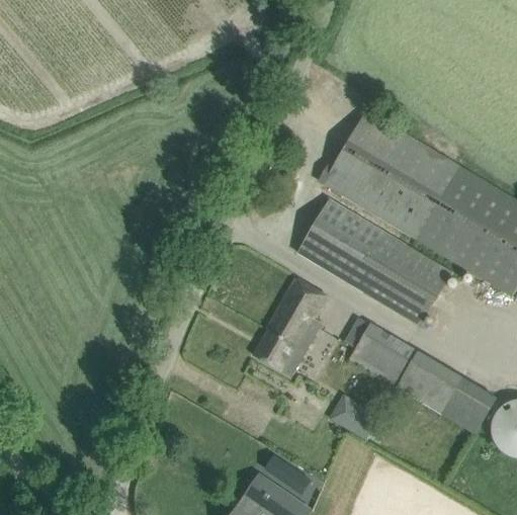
[(323,182),(340,192),(511,294),(516,285),(516,199),(366,109),(323,182)]
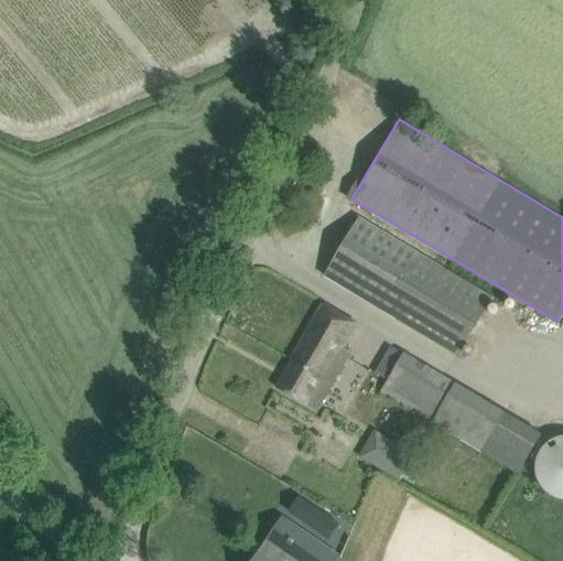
[(320,273),(455,353),(489,297),(354,216),(320,273)]
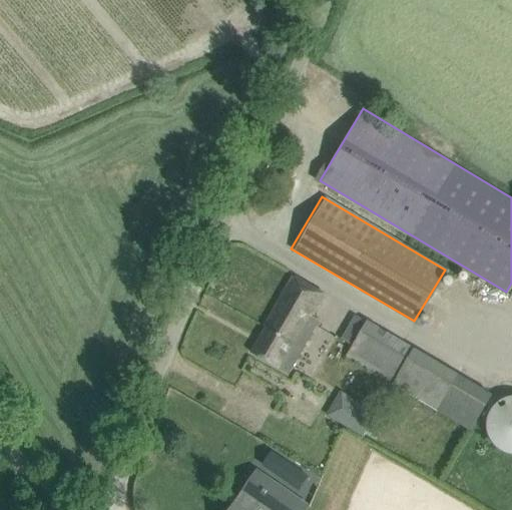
[(308,319),(324,292),(293,274),(264,324),(266,325),(250,351),(285,371),(314,322),(308,319)]
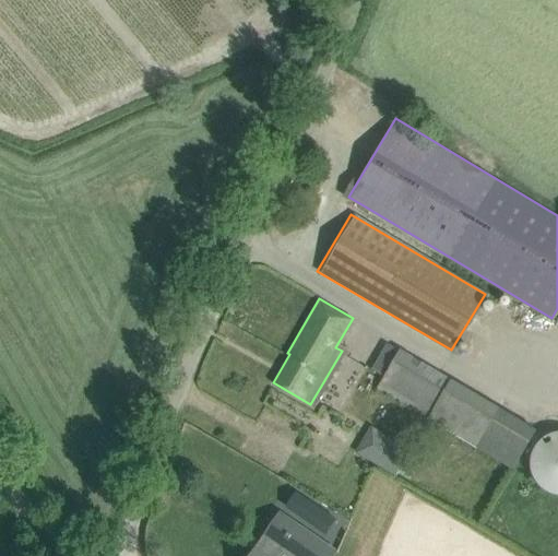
[(375,390),(427,420),(451,377),(400,346),(398,349),(386,342),(370,368),(383,375),(375,390)]
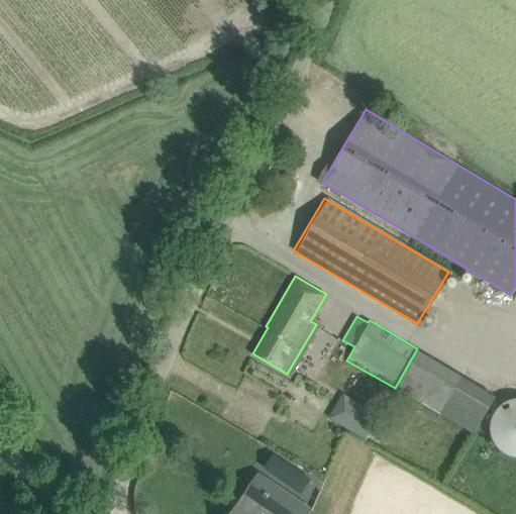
[(490,430),(491,435),(493,439),(494,442),(498,446),(501,449),(503,451),(508,453),(512,455),(515,455),(515,397),(511,398),(506,400),(501,403),(498,406),(494,411),(492,415),(490,420),(490,426),(490,430)]
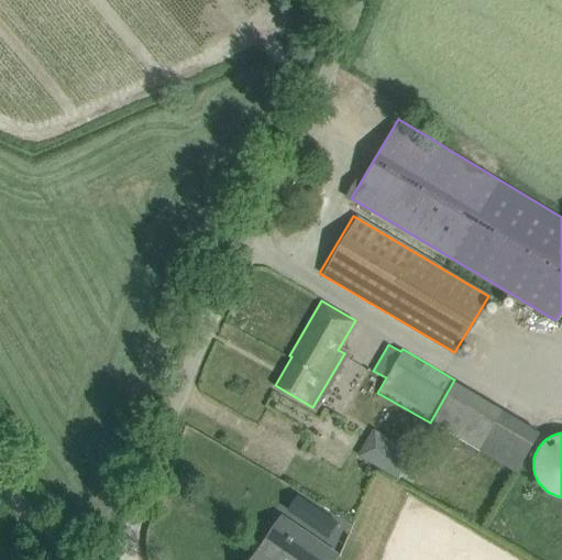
[(363,457),(397,476),(412,451),(390,438),(382,452),(370,446),(363,457)]
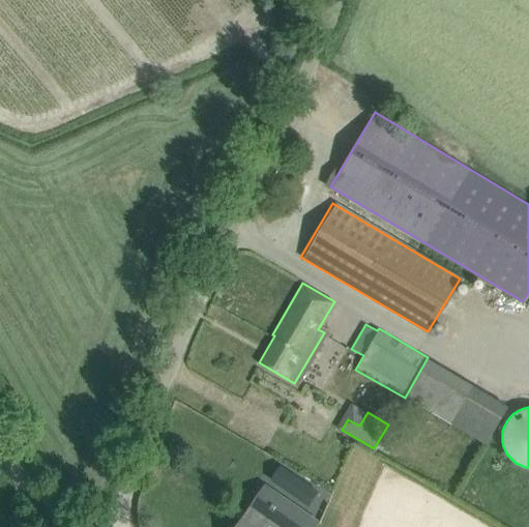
[(293,472),(283,487),(307,503),(317,490),(293,472)]
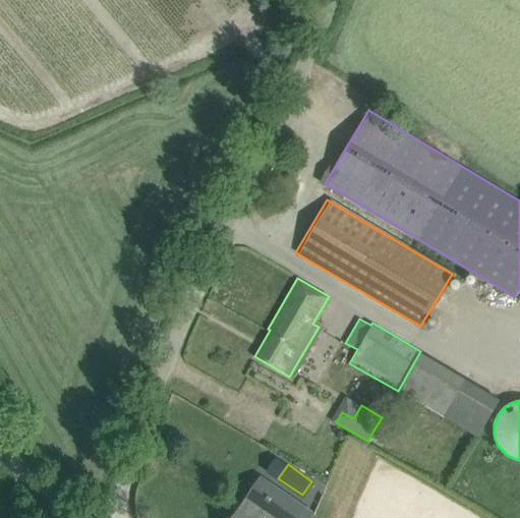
[(247,517),(236,510),(231,517),(307,517),(312,512),(275,486),(252,517),(247,517)]
